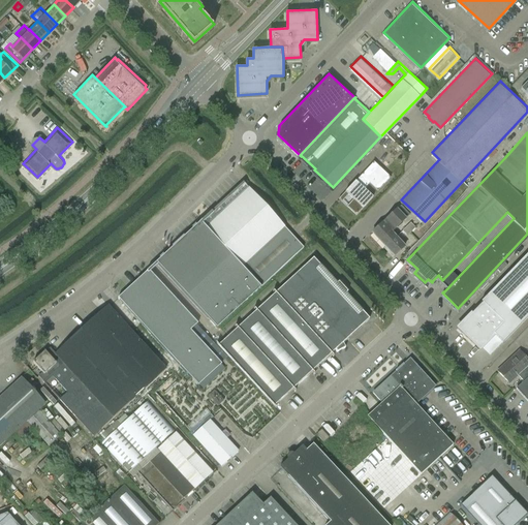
[(365,186),(370,180),(378,188),(392,174),(375,158),(340,195),(358,212),(374,194),(365,186)]
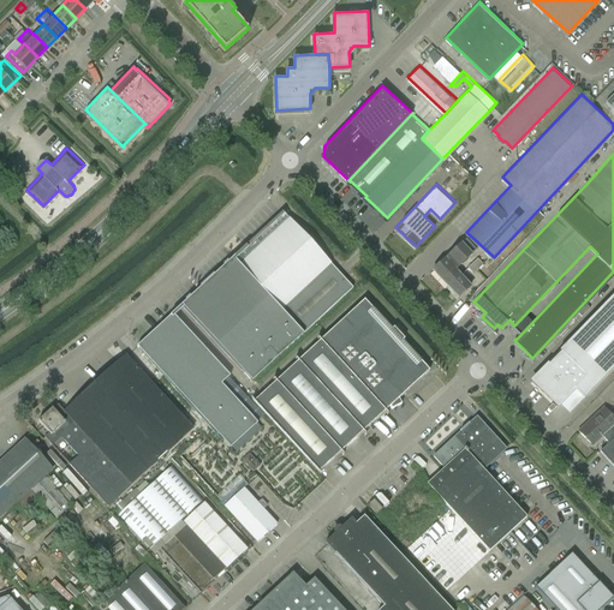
[(285,213),(185,305),(252,378),(307,329),(355,285),(285,213)]
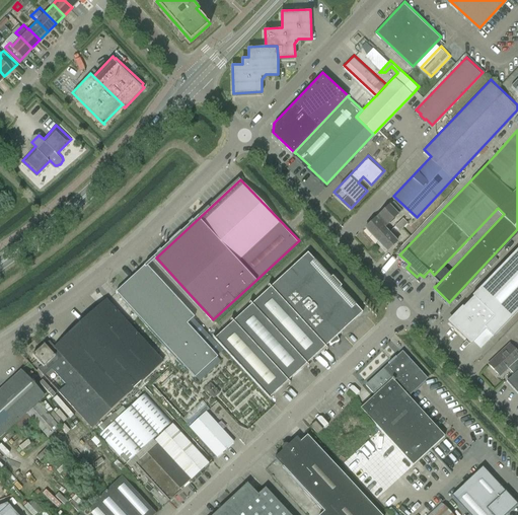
[(390,203),(366,225),(387,248),(398,239),(384,225),(398,212),(398,211),(402,208),(394,199),(390,203)]
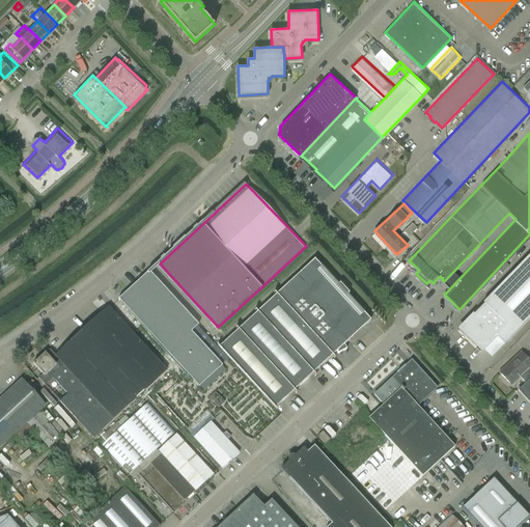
[(413,220),(405,228),(410,233),(418,225),(413,220)]
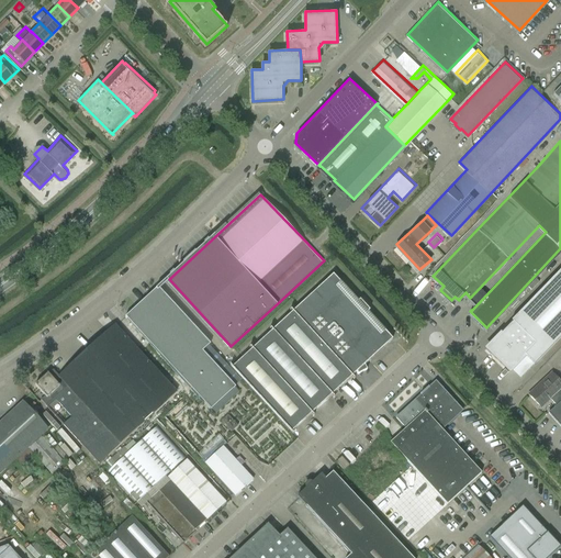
[(513,319),(486,345),(511,368),(526,353),(535,361),(560,334),(560,266),(512,317),(513,319)]
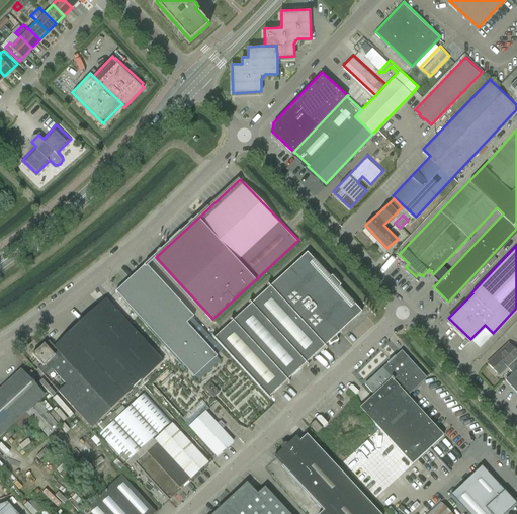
[(308,249),(214,335),(269,395),(330,339),(331,342),(339,337),(337,333),(362,310),(339,284),(341,282),(333,272),(331,274),(308,249)]
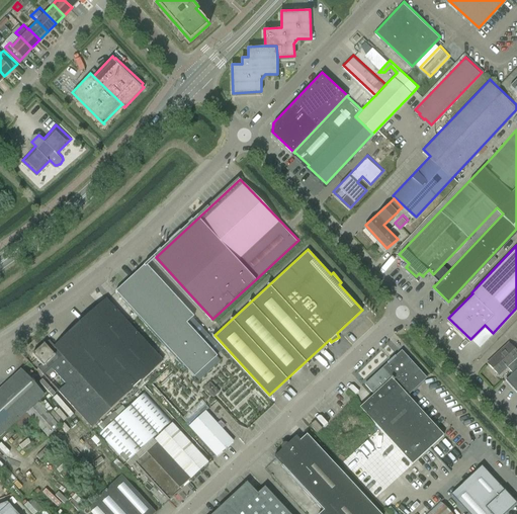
[(148,263),(117,290),(196,375),(219,355),(188,322),(195,315),(148,263)]
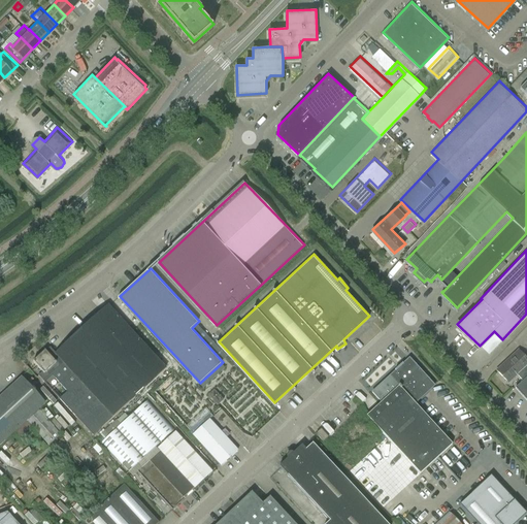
[(69,388),(61,396),(94,432),(167,365),(109,302),(57,351),(52,344),(46,348),(48,350),(47,350),(57,359),(50,366),(69,388)]
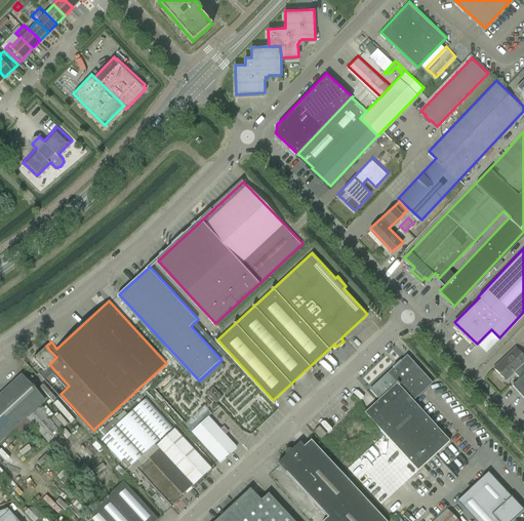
[(69,386),(49,364),(56,357),(47,348),(48,348),(46,346),(45,345),(34,356),(43,366),(39,370),(61,394),(69,386)]
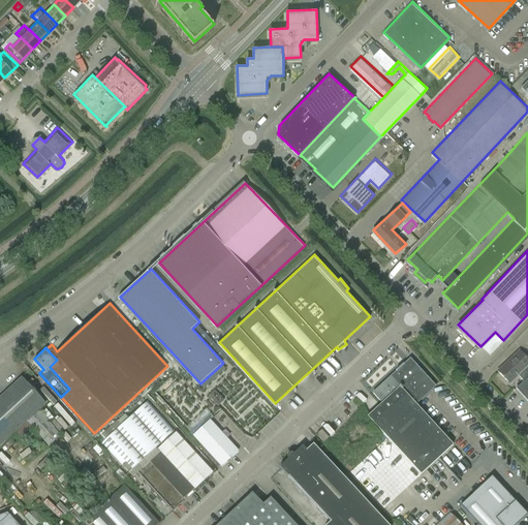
[(527,356),(521,347),(499,368),(510,379),(519,372),(525,378),(527,375),(527,356)]
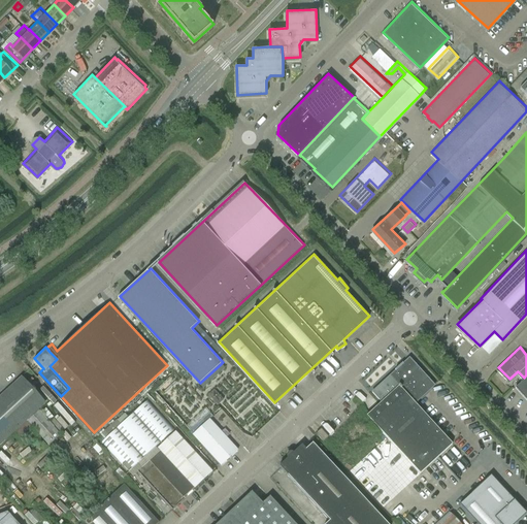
[(383,398),(367,413),(421,470),(453,440),(416,400),(435,383),(410,355),(404,360),(403,359),(396,366),(396,367),(373,389),(383,398)]
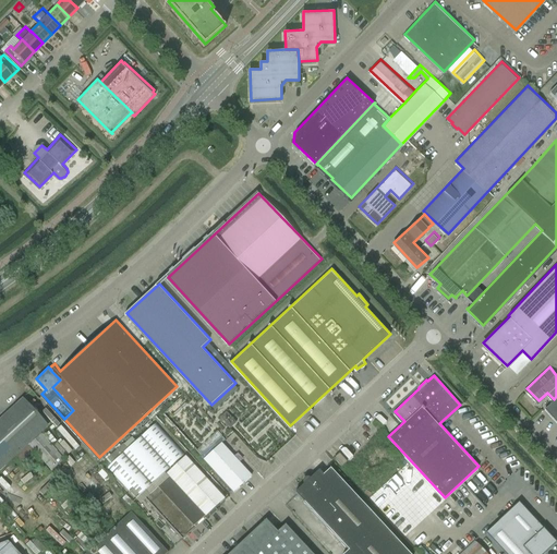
[(0,468),(16,453),(23,459),(35,447),(52,467),(65,456),(41,430),(49,423),(23,395),(0,417),(0,468)]
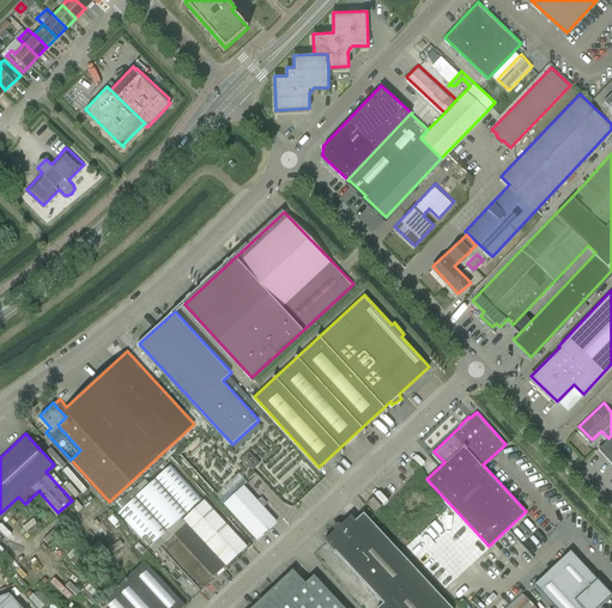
[(611,435),(609,438),(599,447),(611,460),(611,435)]
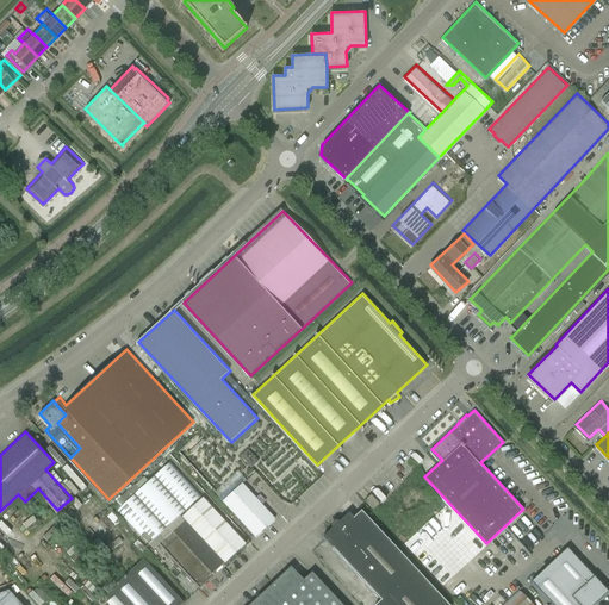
[(172,460),(119,505),(150,541),(202,493),(172,460)]
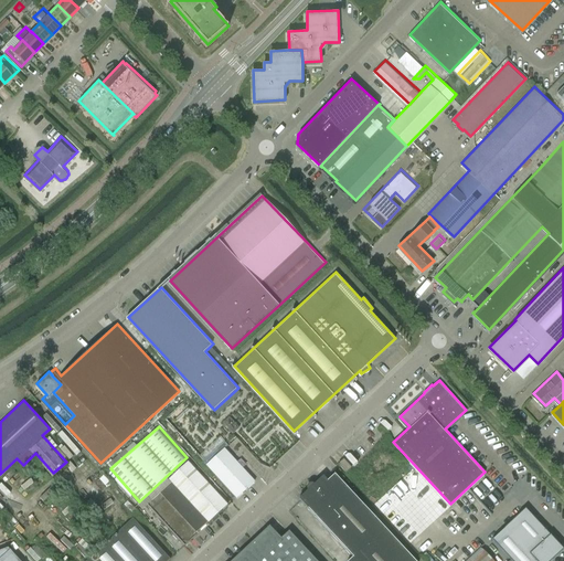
[(225,445),(208,463),(237,495),(255,477),(225,445)]
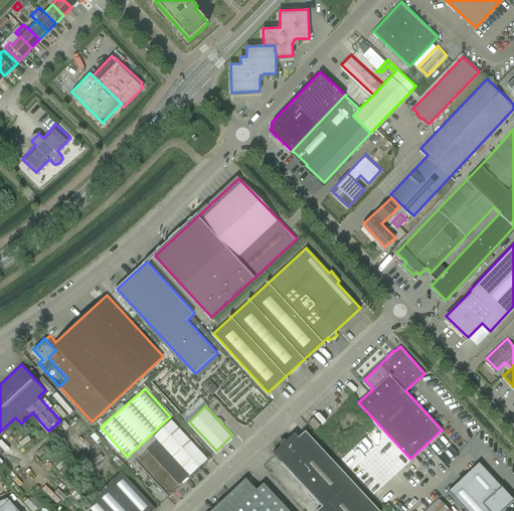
[(314,414),(309,419),(316,428),(321,422),(314,414)]
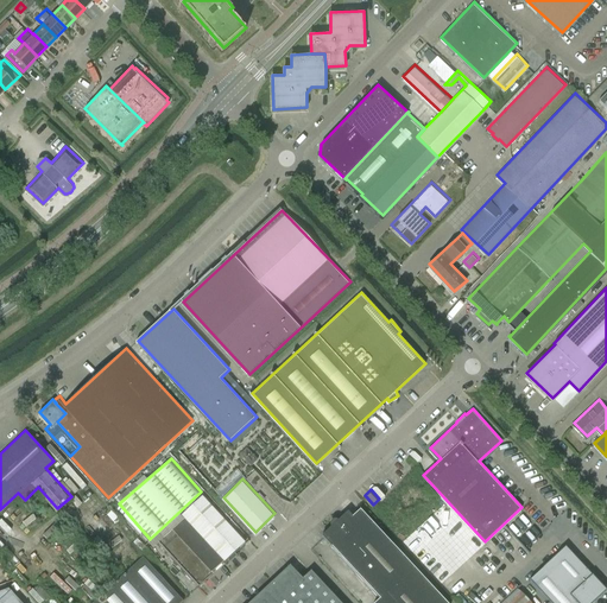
[(246,540),(203,494),(182,513),(185,516),(159,540),(198,583),(213,571),(213,570),(225,558),(226,559),(246,540)]
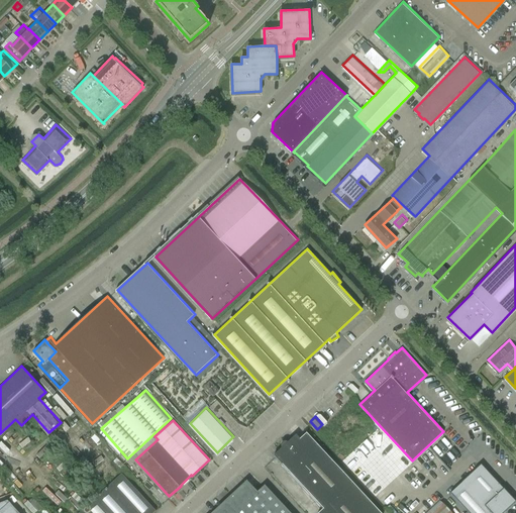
[(296,432),(274,453),(323,506),(317,512),(318,512),(382,512),(383,512),(307,430),(300,436),(296,432)]
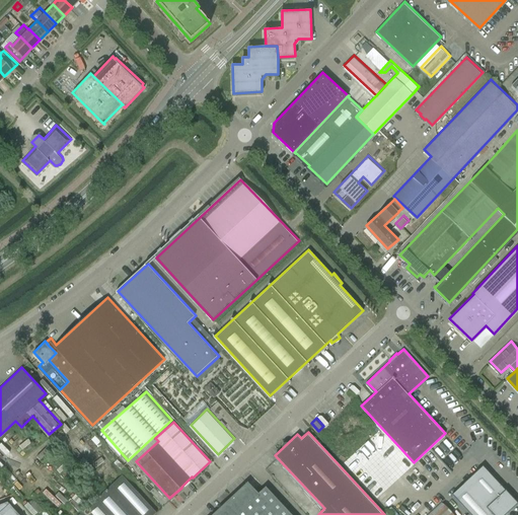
[(463,482),(452,492),(473,514),(503,514),(508,510),(517,503),(517,501),(484,464),(473,472),(463,482)]
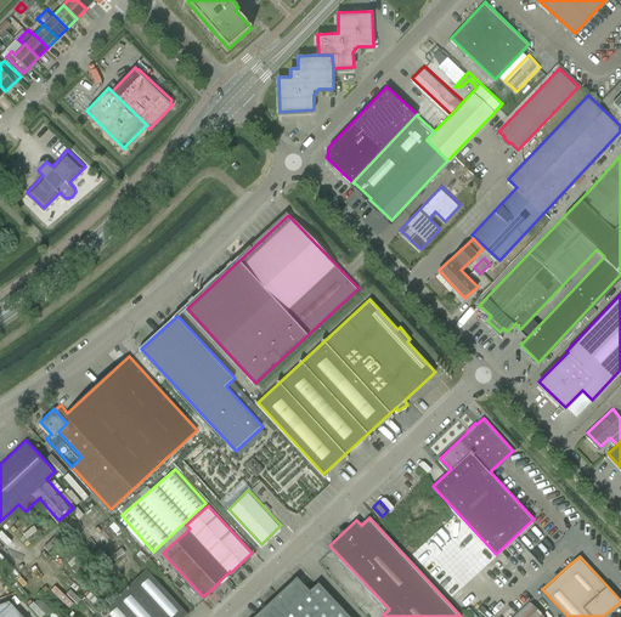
[(147,567),(116,596),(134,616),(181,616),(187,612),(176,600),(167,589),(147,567)]
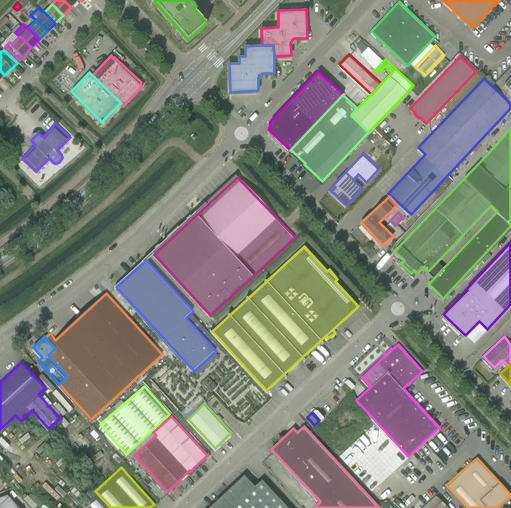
[(289,507),(262,478),(255,485),(244,474),(207,507),(289,507)]
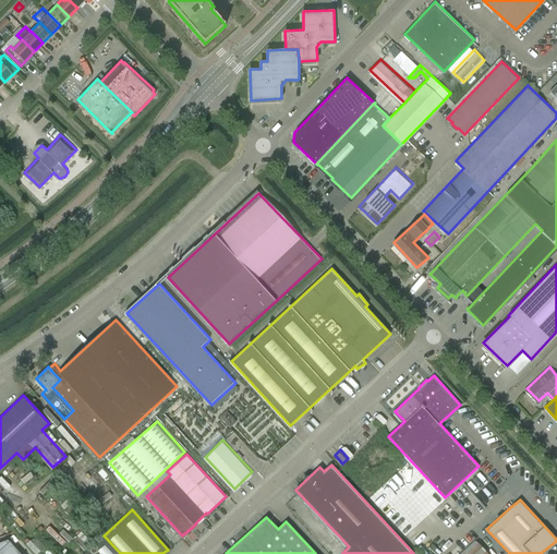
[(120,553),(104,536),(83,553),(120,553)]
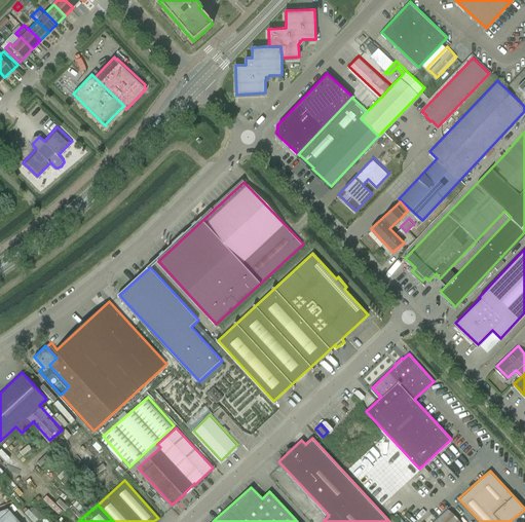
[(462,521),(447,506),(428,521),(462,521)]
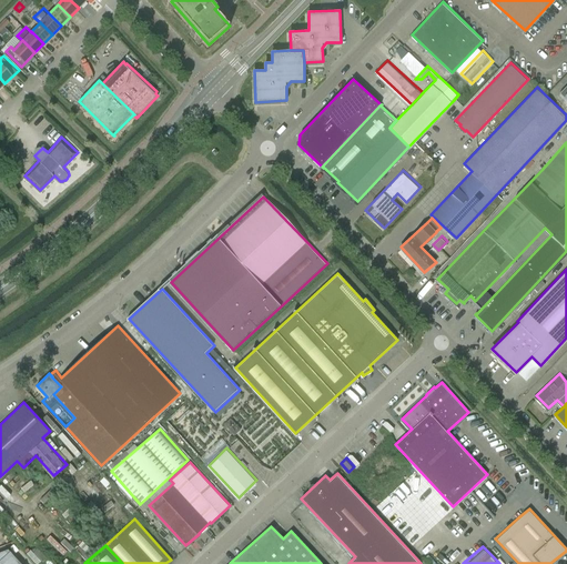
[(23,563),(9,547),(0,551),(0,563),(23,563)]
